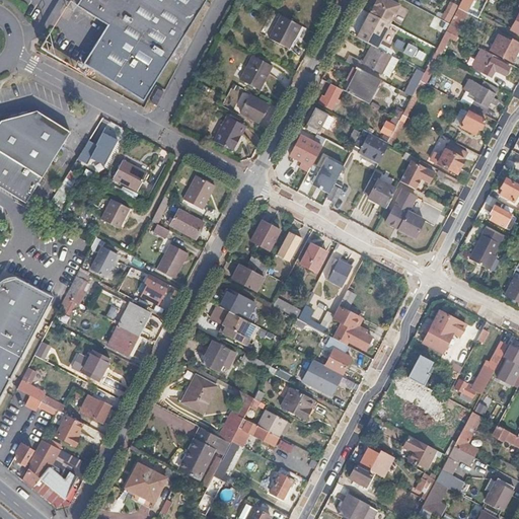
[(84,64),(144,101),(206,0),(80,0),(77,5),(108,25),(84,64)]
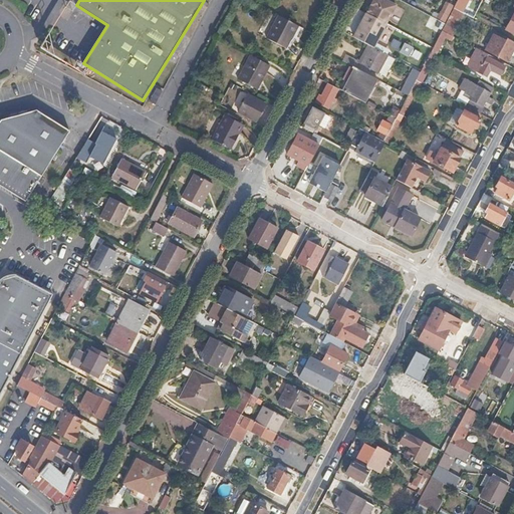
[(373,0),(366,14),(386,24),(387,24),(396,6),(384,0),(373,0)]
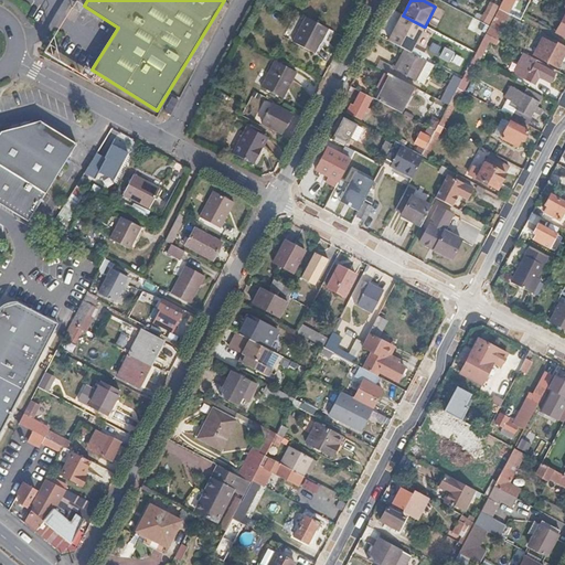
[(503,0),(499,9),(507,12),(512,0),(503,0)]
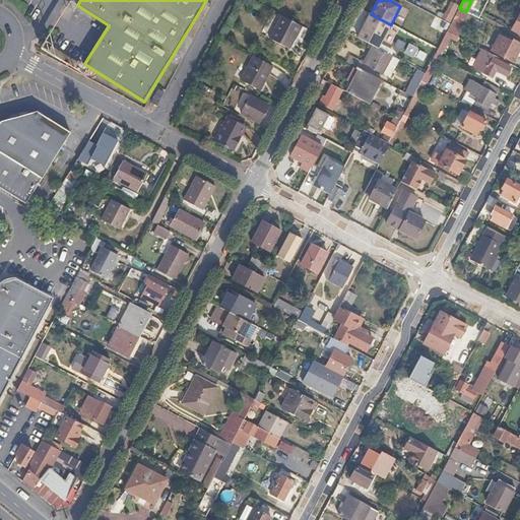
[(466,11),(459,8),(450,24),(447,30),(454,34),(466,11)]
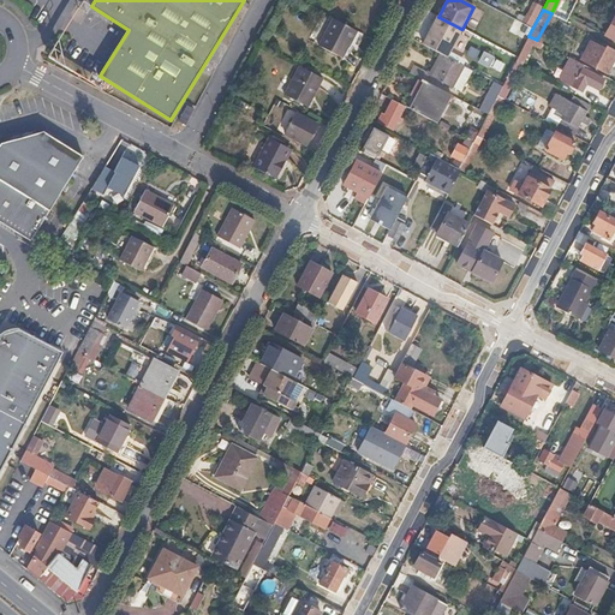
[(423,46),(445,57),(447,58),(461,29),(439,17),(423,46)]
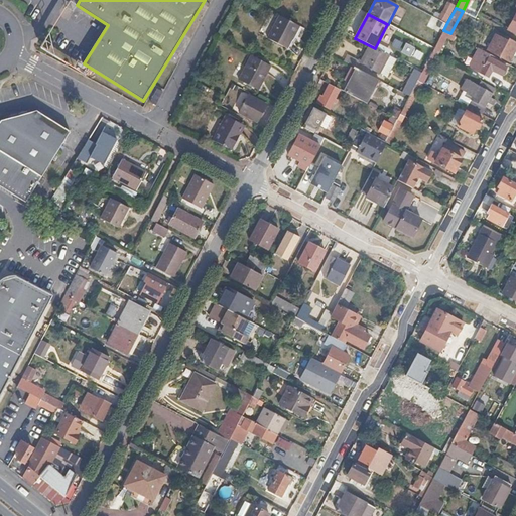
[(287,47),(299,25),(279,15),(268,37),(287,47)]
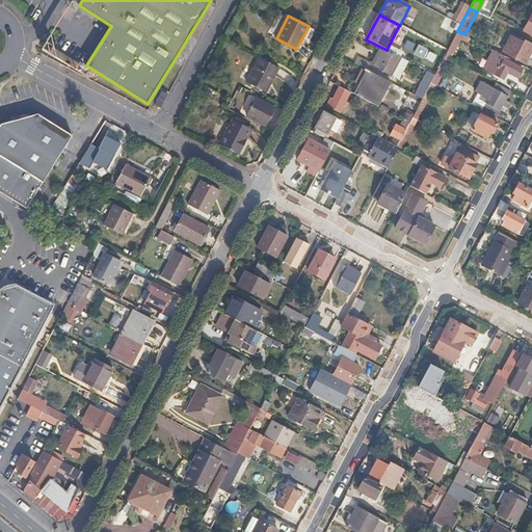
[(464,34),(457,31),(448,50),(446,54),(452,57),(464,34)]
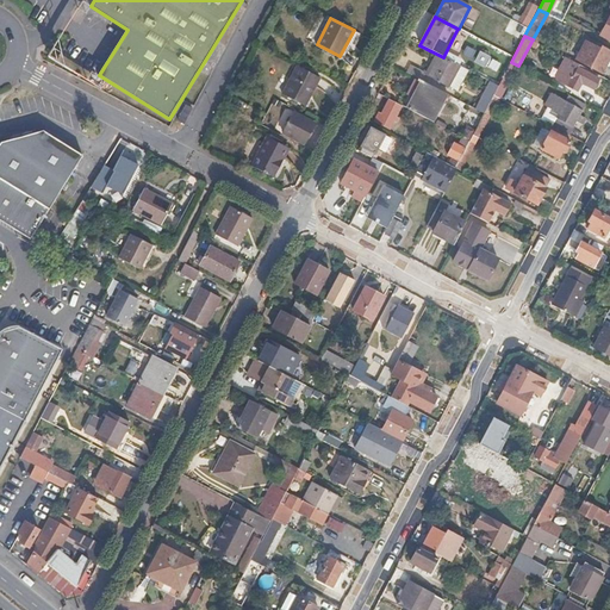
[(577,63),(579,64),(589,70),(590,67),(601,73),(609,55),(609,50),(590,39),(577,63)]
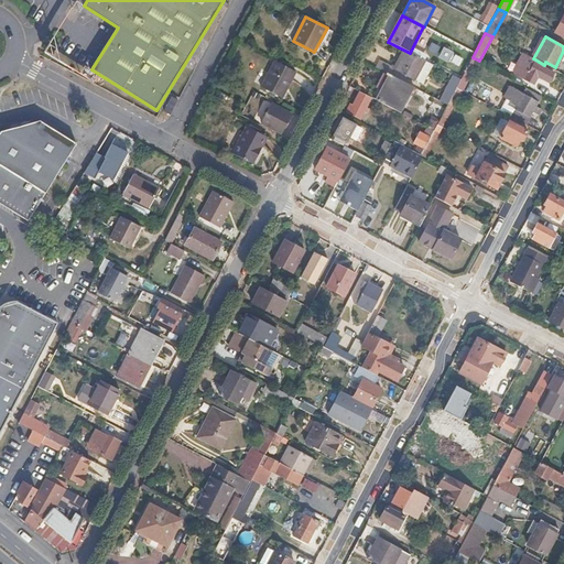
[(524,46),(521,53),(531,57),(534,52),(524,46)]
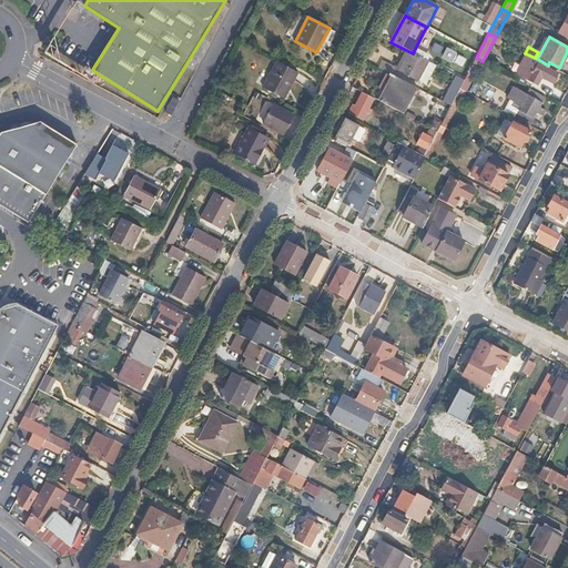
[(417,80),(427,61),(413,53),(411,52),(401,71),(417,80)]
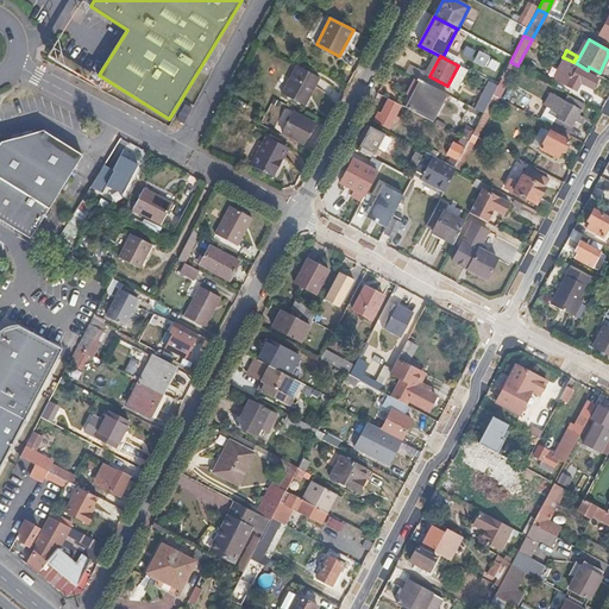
[(577,68),(578,64),(576,63),(573,62),(563,57),(553,75),(556,81),(577,92),(582,82),(594,88),(600,79),(577,68)]
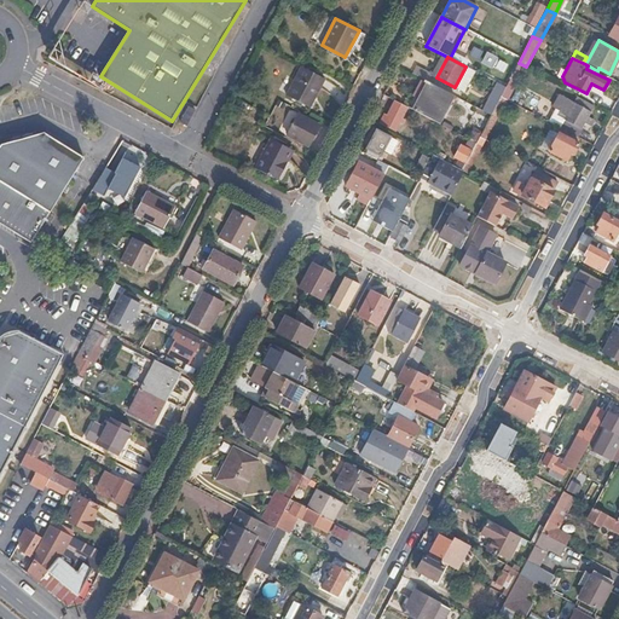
[(519,63),(505,87),(503,93),(502,97),(508,100),(526,67),(519,63)]
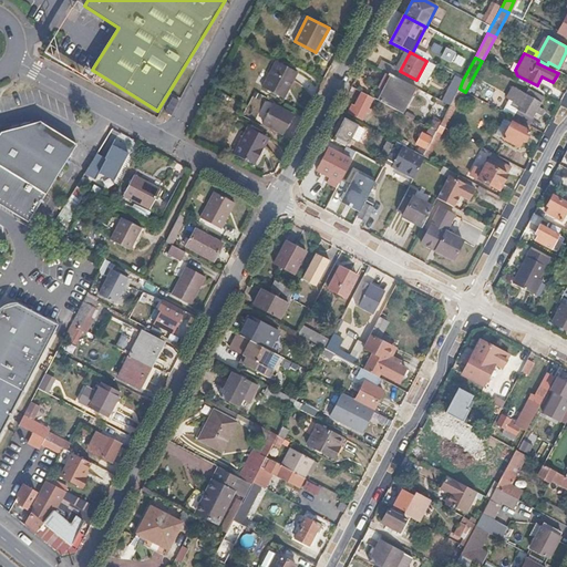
[(297,72),(276,61),(261,86),(282,98),(297,72)]
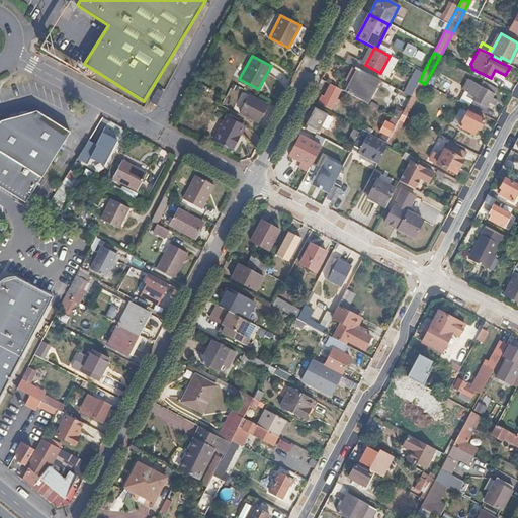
[(342,90),(346,92),(368,104),(381,81),(354,67),(342,90)]
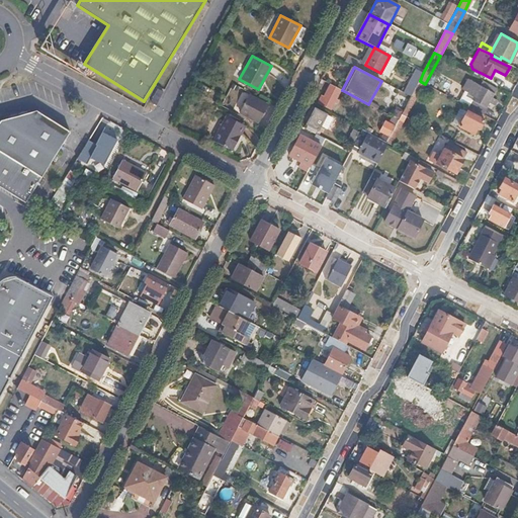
[(406,94),(411,97),(420,81),(421,78),(416,76),(406,94)]
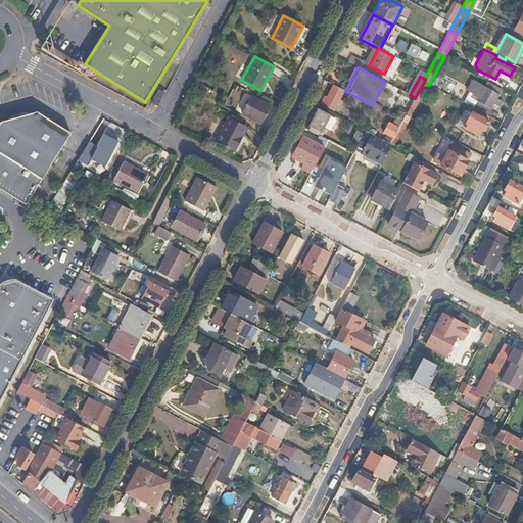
[(496,98),(501,90),(487,82),(484,87),(470,80),(465,89),(468,91),(462,102),(474,108),(487,115),(493,104),(500,106),(503,101),(496,98)]
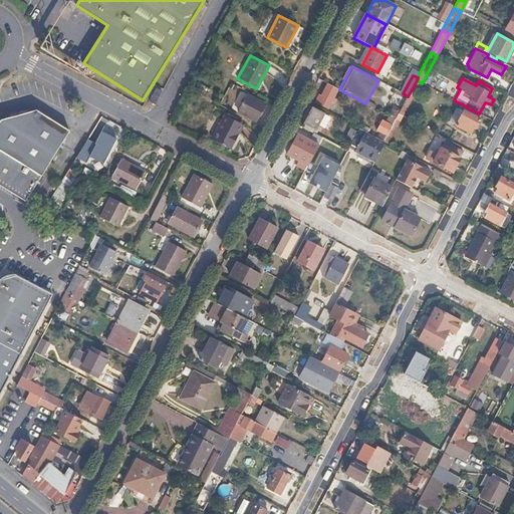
[(422,83),(417,80),(408,96),(399,113),(405,116),(422,83)]
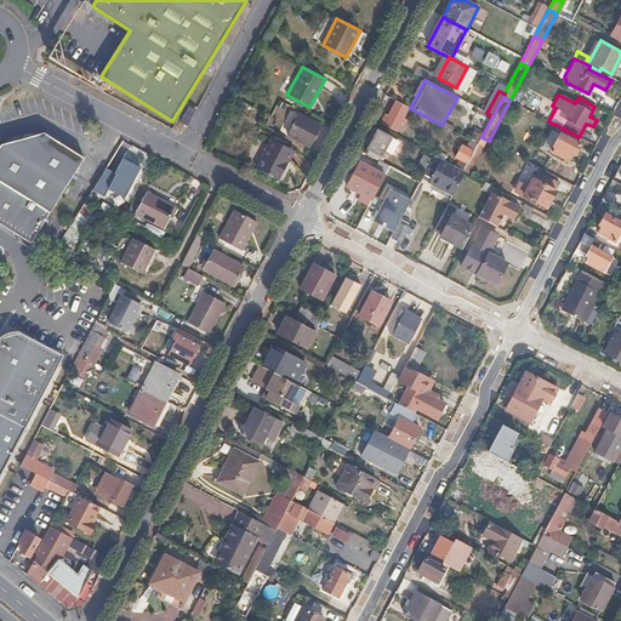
[(406,126),(415,110),(410,108),(397,101),(388,117),(386,115),(382,124),(398,131),(402,124),(406,126)]
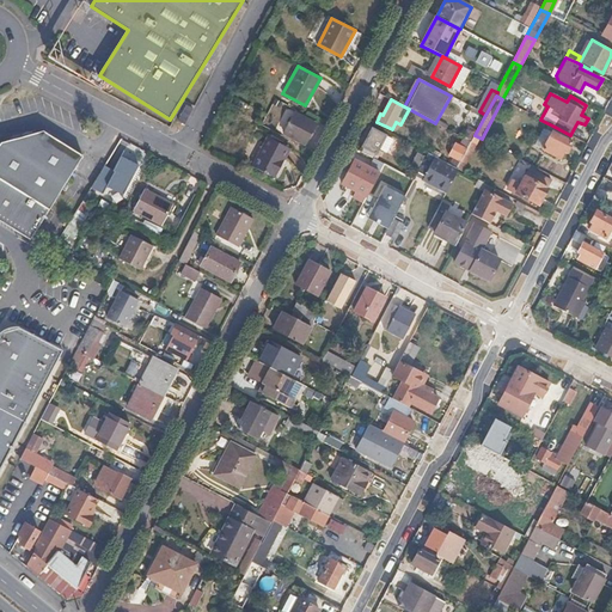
[(314,123),(294,112),(283,134),(305,144),(314,123)]
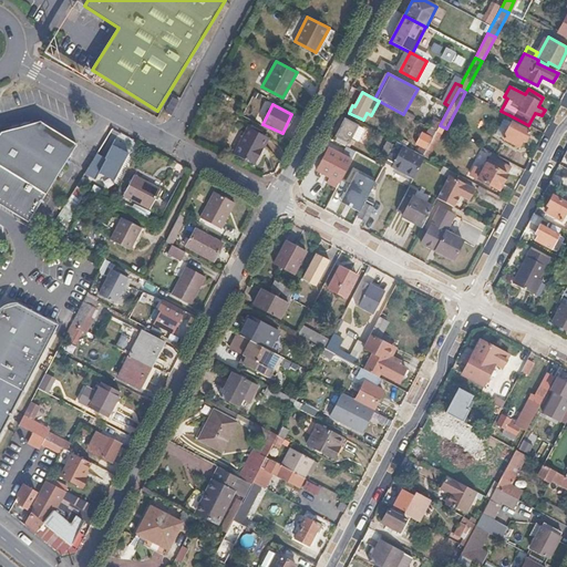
[(526,130),(528,125),(514,117),(503,138),(518,146),(522,140),(524,141),(529,131),(526,130)]
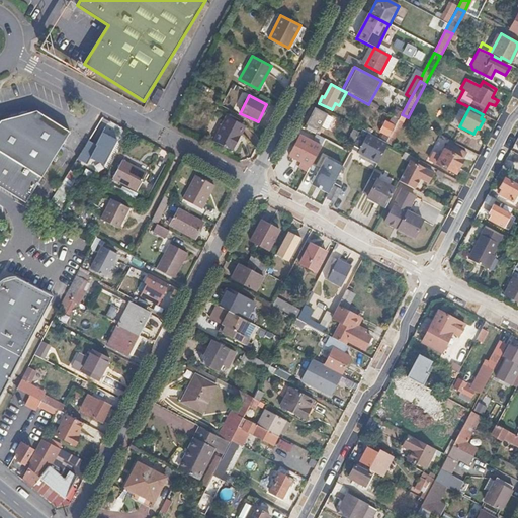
[(320,127),(327,116),(315,109),(307,125),(321,133),(323,130),(320,127)]
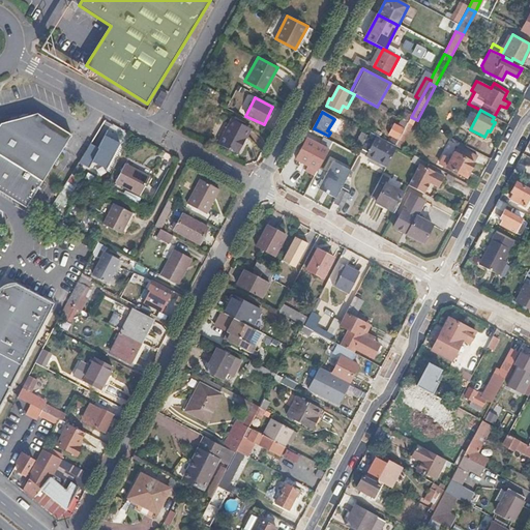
[(0,125),(0,154),(42,181),(71,135),(37,114),(1,124),(0,125)]
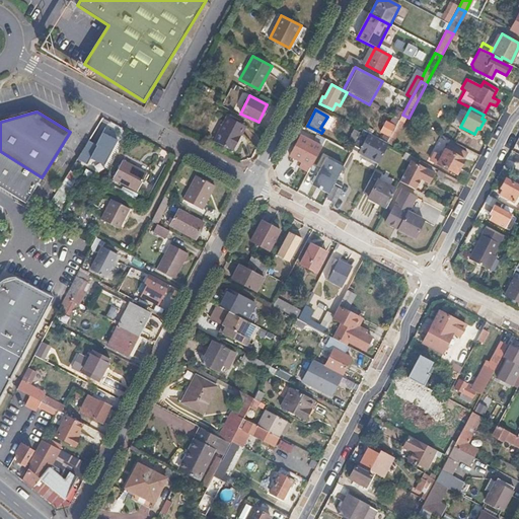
[(387,143),(389,144),(393,146),(409,118),(402,115),(399,121),(387,143)]
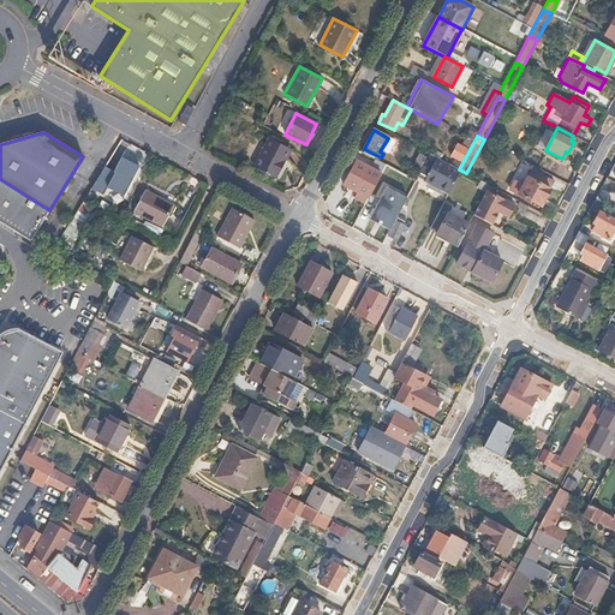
[(291,150),(269,138),(254,167),(275,179),(291,150)]
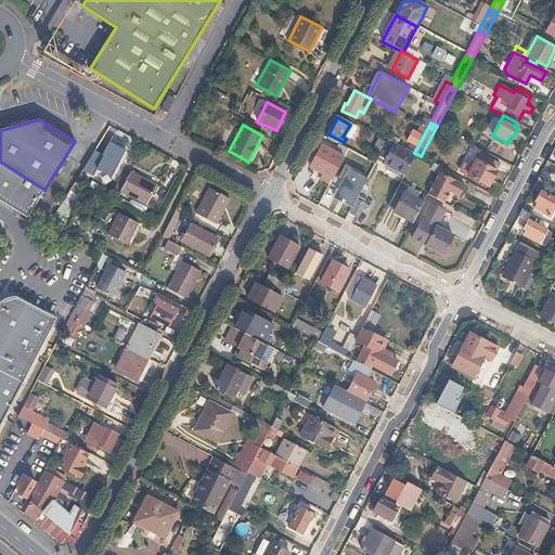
[(110,176),(125,147),(108,139),(93,167),(110,176)]
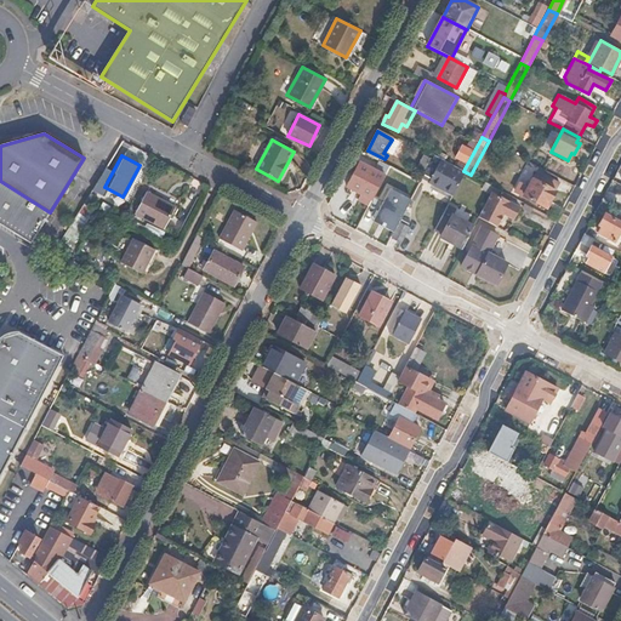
[(454,197),(466,172),(463,171),(436,157),(429,169),(436,172),(429,183),(454,197)]
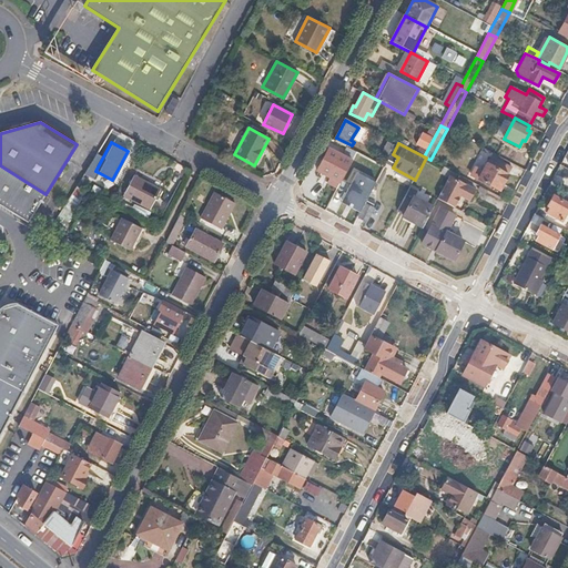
[(342,185),(351,169),(354,162),(330,150),(318,172),(342,185)]
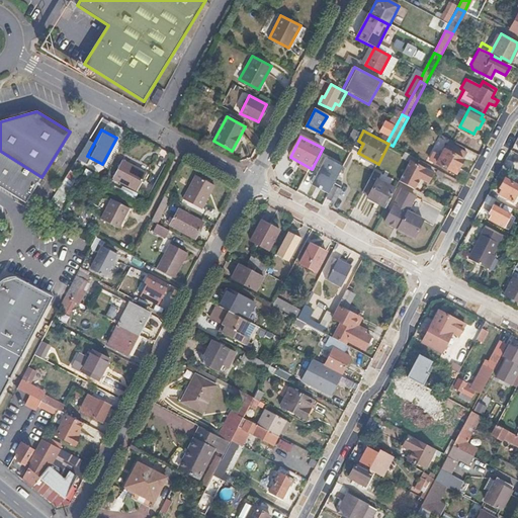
[(320,154),(344,167),(351,153),(327,140),(323,148),(320,154)]
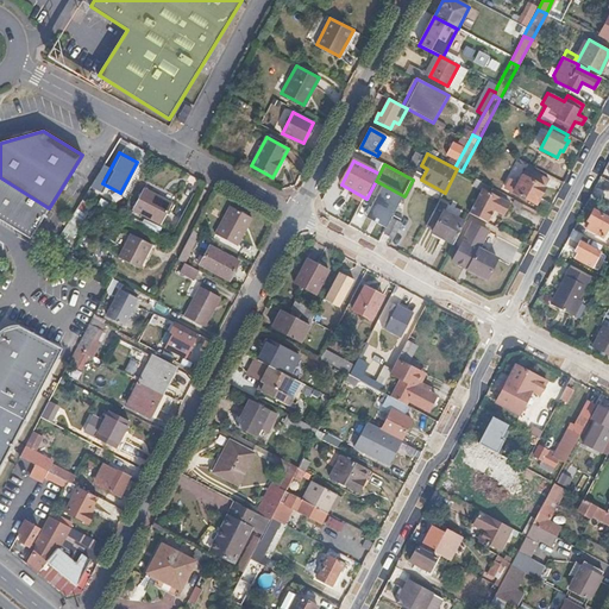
[(522,180),(518,188),(539,199),(547,186),(525,174),(522,180)]
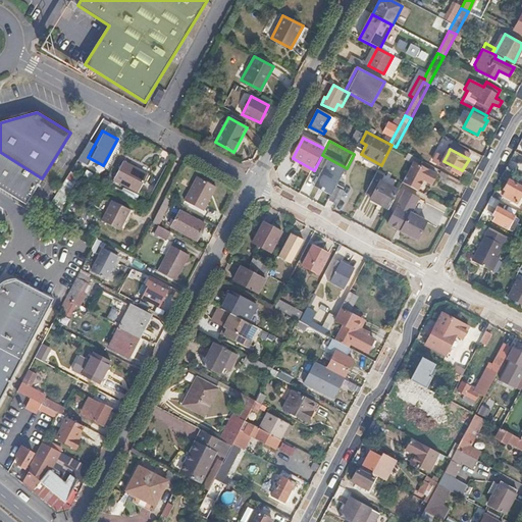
[(0,188),(25,205),(42,178),(0,152),(0,188)]
